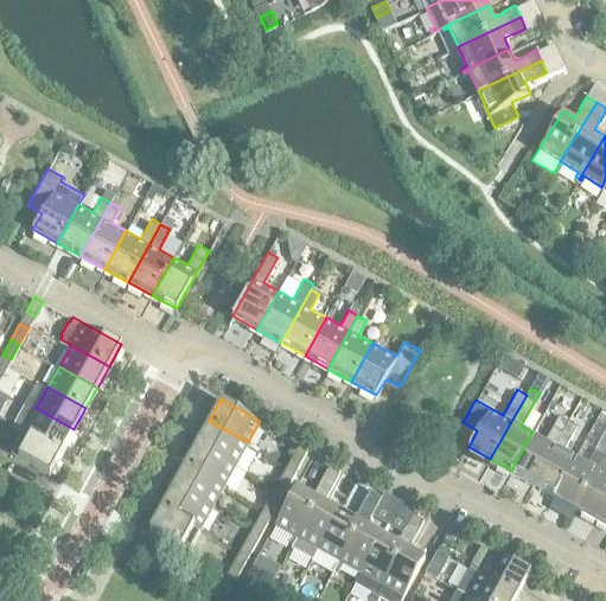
[(62,451),(74,429),(36,408),(24,429),(62,451)]
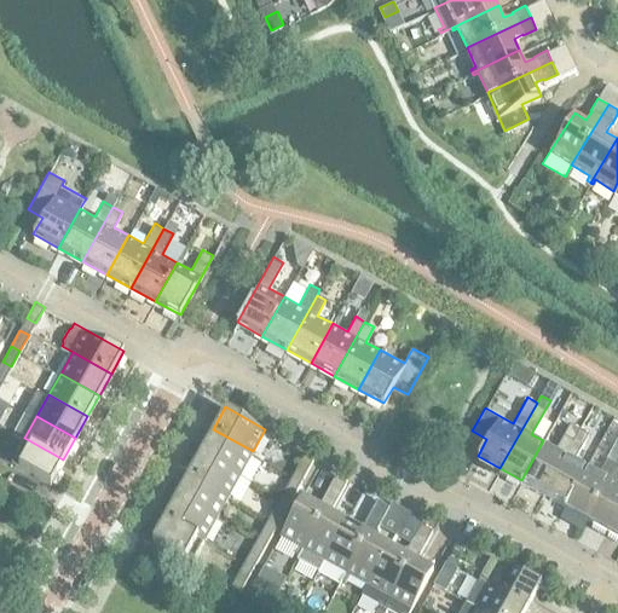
[(556,447),(543,440),(521,480),(543,492),(579,426),(571,421),(556,447)]
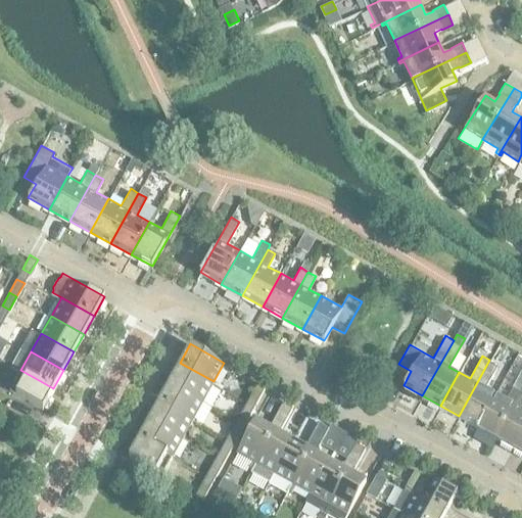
[(459,416),(477,426),(495,392),(485,386),(494,370),(499,372),(504,363),(494,358),(492,362),(489,360),(459,416)]
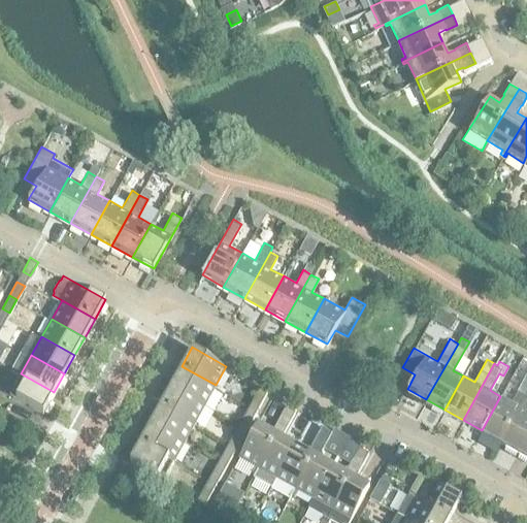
[(205,403),(216,385),(182,366),(171,385),(205,403)]
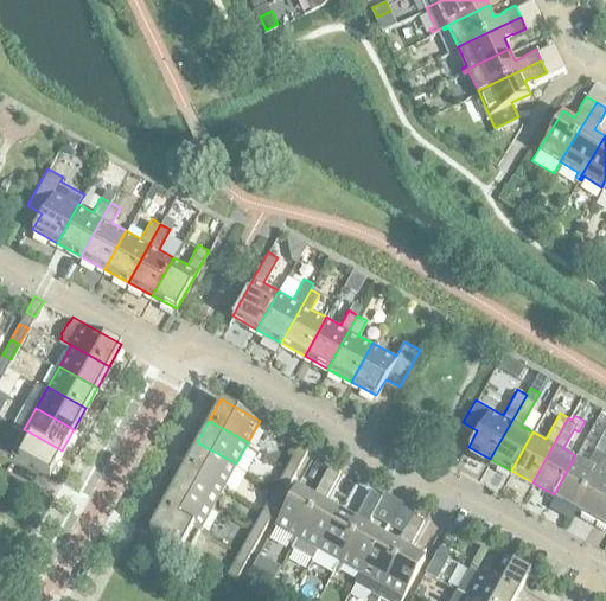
[(62,451),(24,429),(12,452),(50,473),(62,451)]
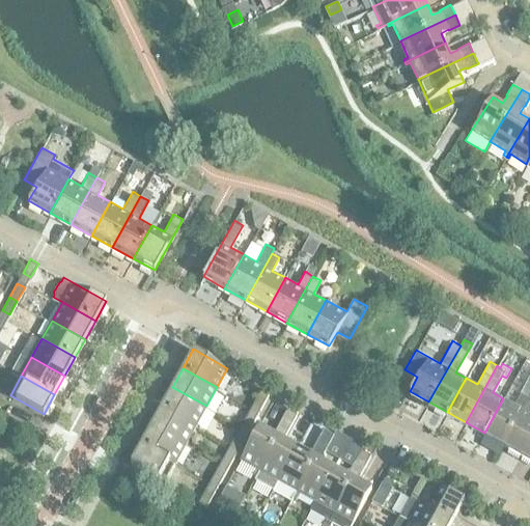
[(484,433),(503,442),(529,393),(529,384),(526,383),(521,391),(513,405),(503,398),(484,433)]
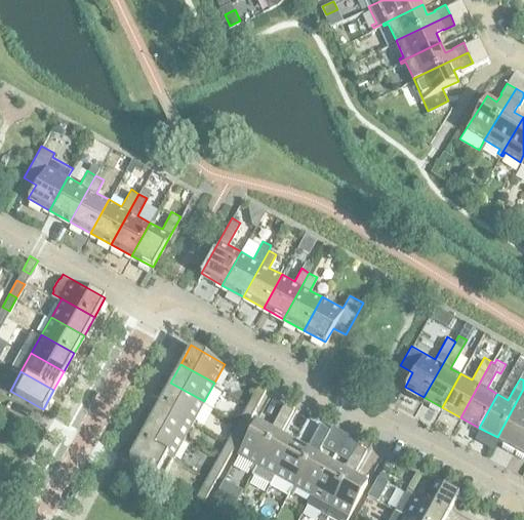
[(194,420),(204,401),(170,383),(160,401),(194,420)]
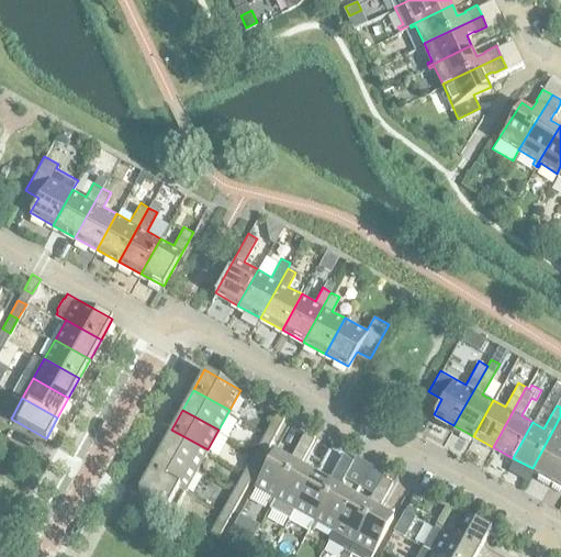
[(277,410),(269,424),(266,431),(273,435),(285,414),(277,410)]
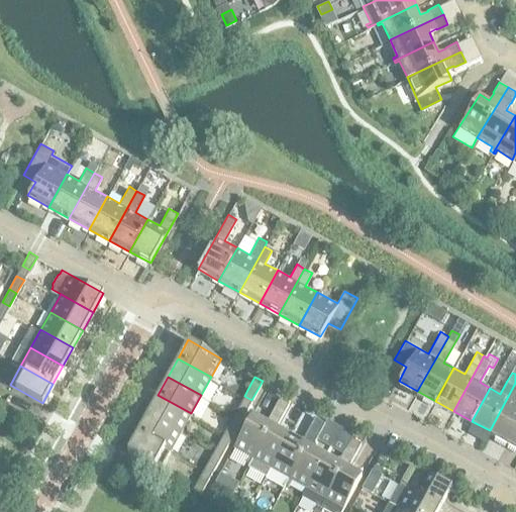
[(515,383),(490,430),(508,440),(515,425),(515,383)]
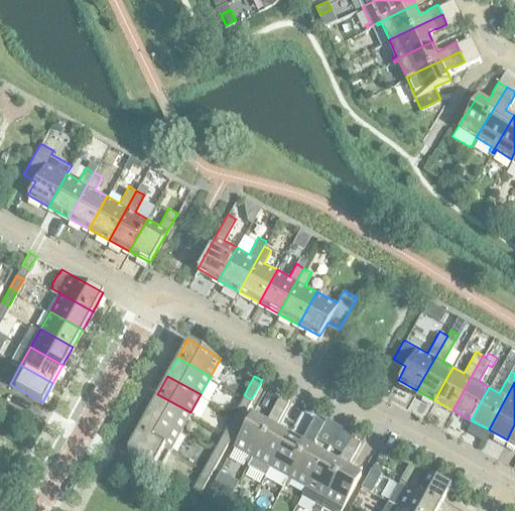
[(180,430),(190,412),(157,394),(147,411),(180,430)]
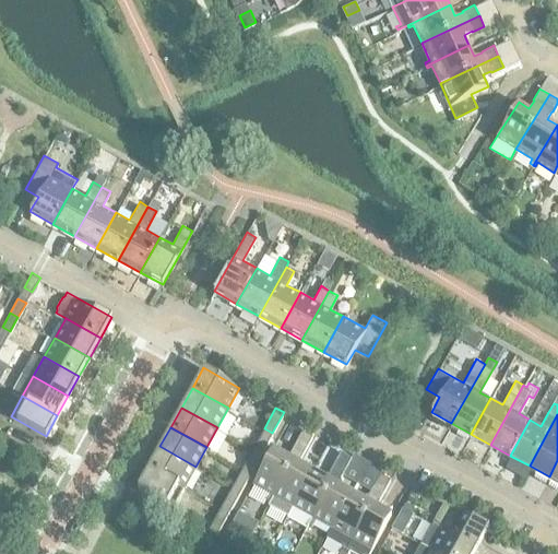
[(264,428),(253,448),(262,452),(272,433),(264,428)]
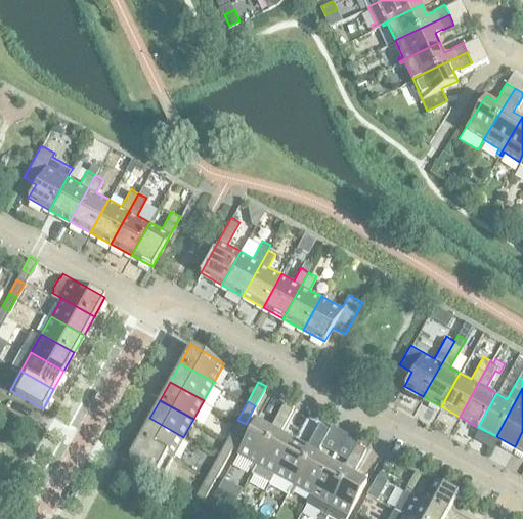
[(284,401),(278,412),(288,418),(294,406),(284,401)]
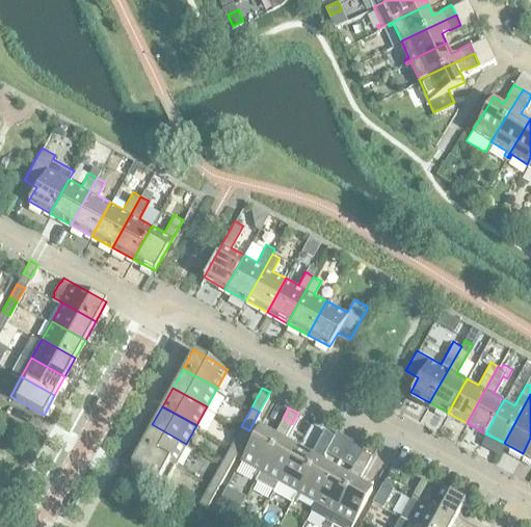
[(292,424),(283,418),(276,429),(286,435),(292,424)]
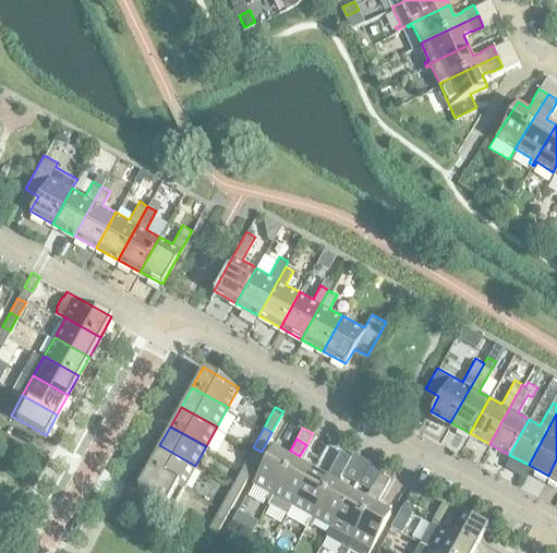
[(159,445),(149,465),(184,484),(195,466),(159,445)]
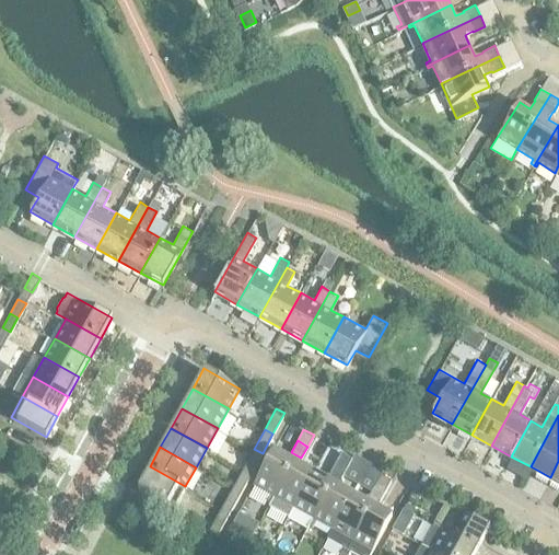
[(267,498),(270,500),(294,459),(274,447),(254,483),(270,492),(267,498)]
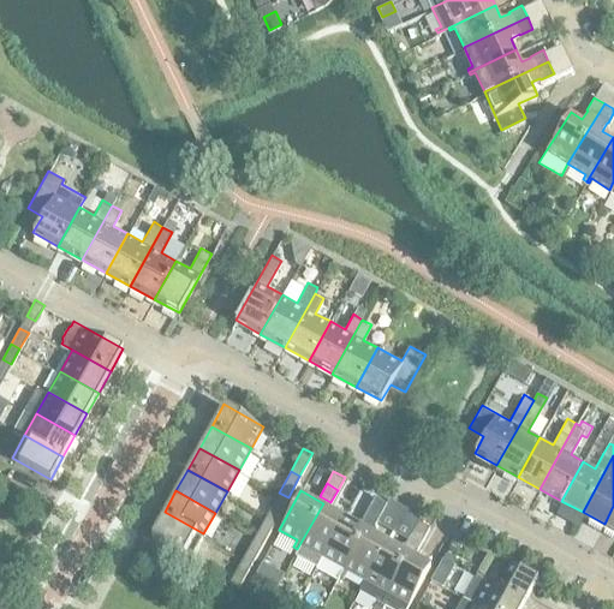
[(276,519),(279,513),(288,497),(279,493),(267,513),(276,519)]
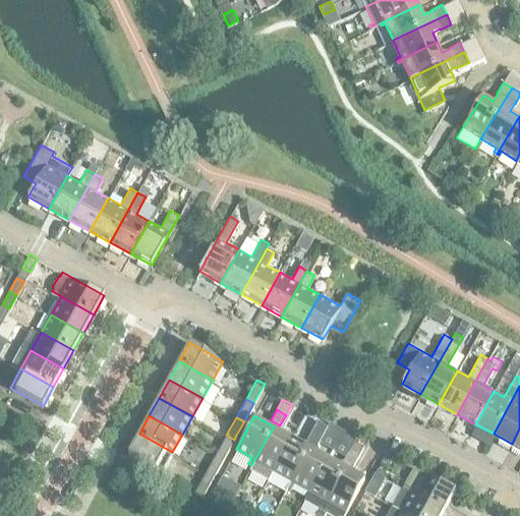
[(319,419),(312,430),(323,435),(328,424),(319,419)]
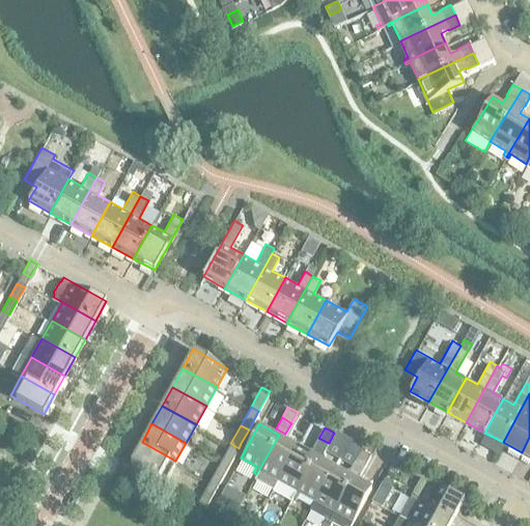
[(274,487),(278,478),(297,445),(279,435),(256,474),(255,476),(274,487)]
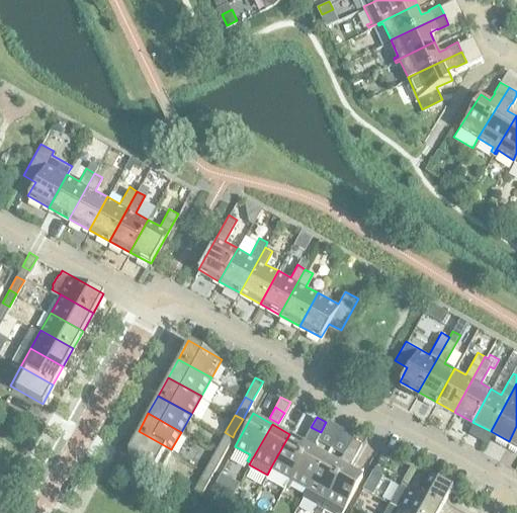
[(315,443),(318,437),(321,432),(311,427),(305,437),(298,438),(289,434),(271,466),(286,475),(283,481),(286,482),(310,440),(315,443)]
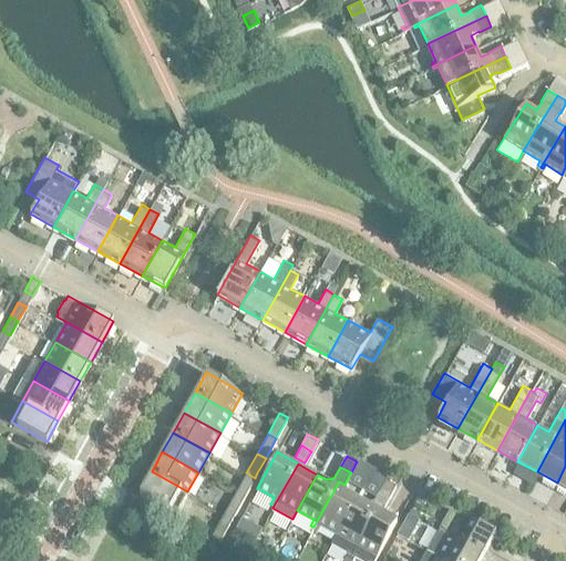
[(176,512),(187,491),(152,471),(140,492),(176,512)]
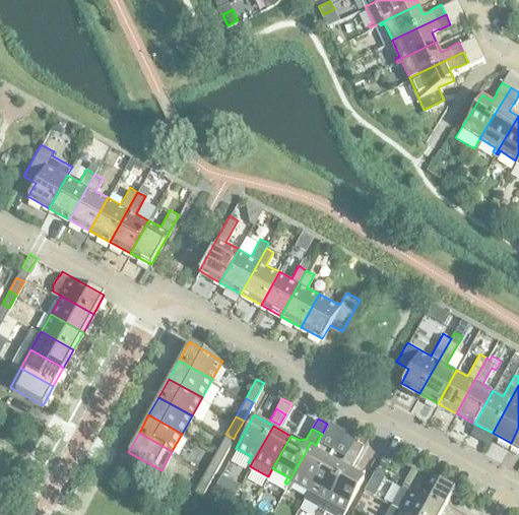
[(225,434),(215,452),(223,456),(234,439),(225,434)]
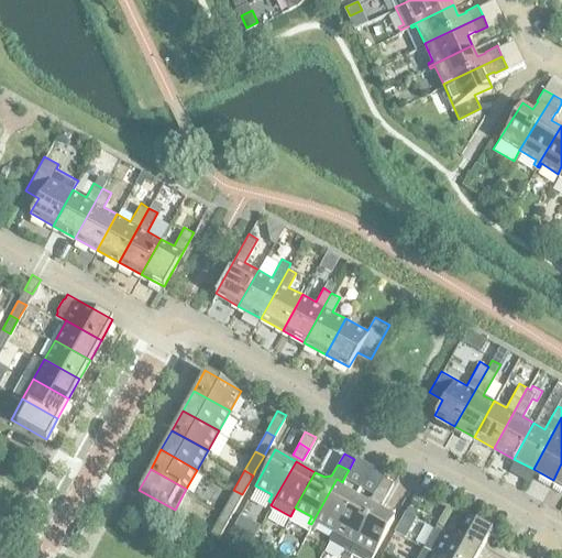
[(394,481),(384,474),(377,487),(387,492),(394,481)]
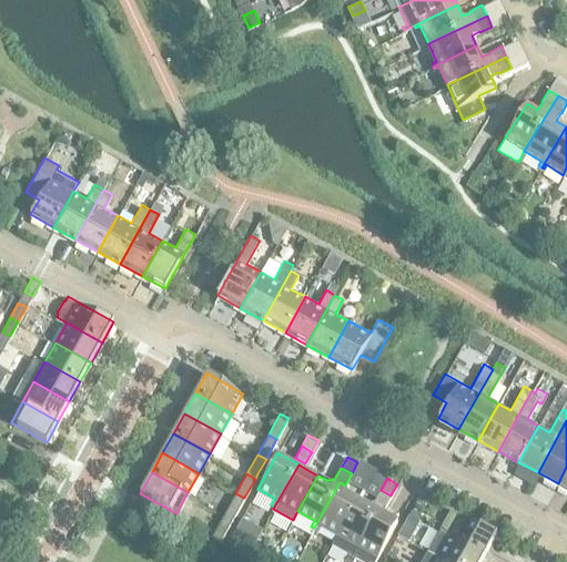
[(346,491),(345,486),(340,482),(314,528),(317,530),(321,524),(337,533),(357,497),(346,491)]
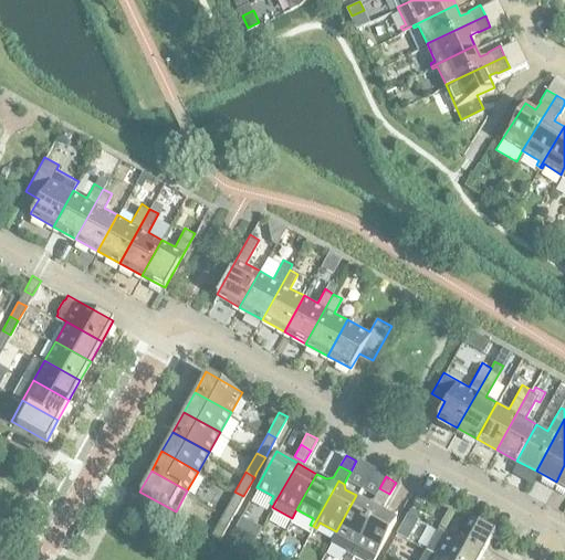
[(347,558),(376,506),(378,503),(383,505),(389,494),(379,488),(376,493),(373,499),(367,502),(356,495),(336,531),(331,541),(346,550),(343,556),(347,558)]
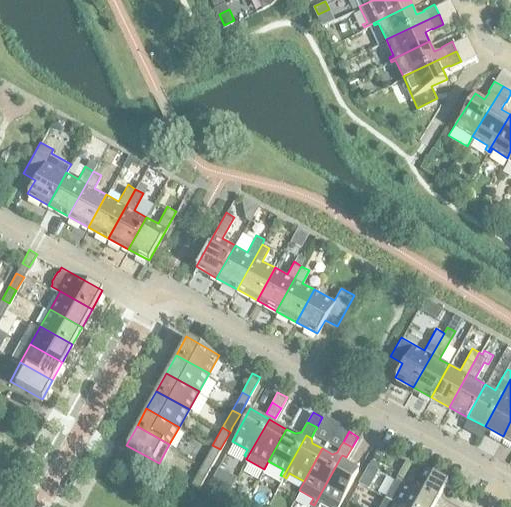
[(212,445),(202,463),(210,467),(220,449),(212,445)]
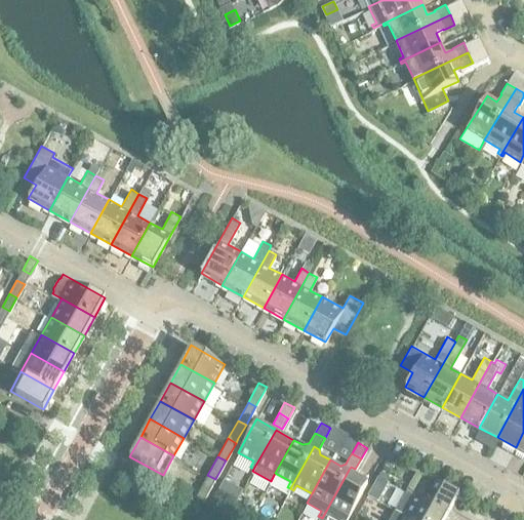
[(345,519),(349,514),(367,480),(349,470),(322,518),(325,519),(328,514),(337,519),(345,519)]
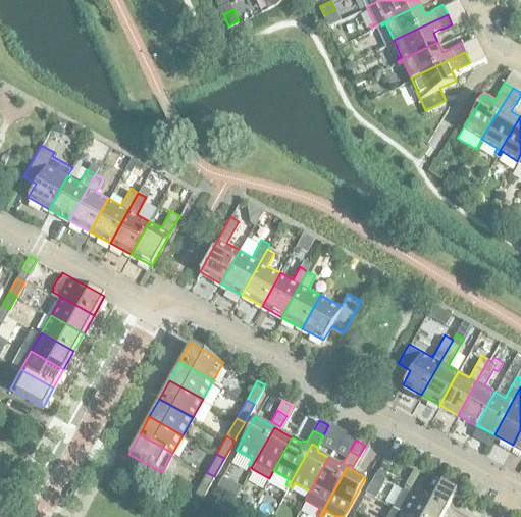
[(414,467),(404,486),(450,512),(447,516),(448,516),(460,516),(463,513),(453,507),(451,502),(457,490),(423,472),(414,467)]
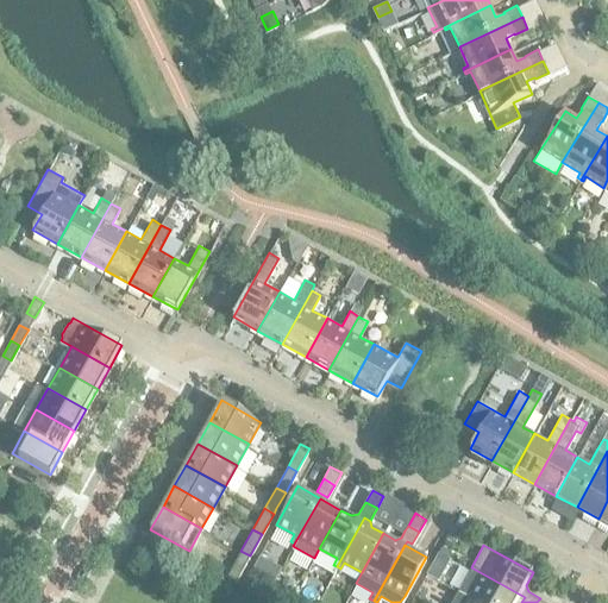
[(238,578),(250,556),(240,551),(229,572),(238,578)]
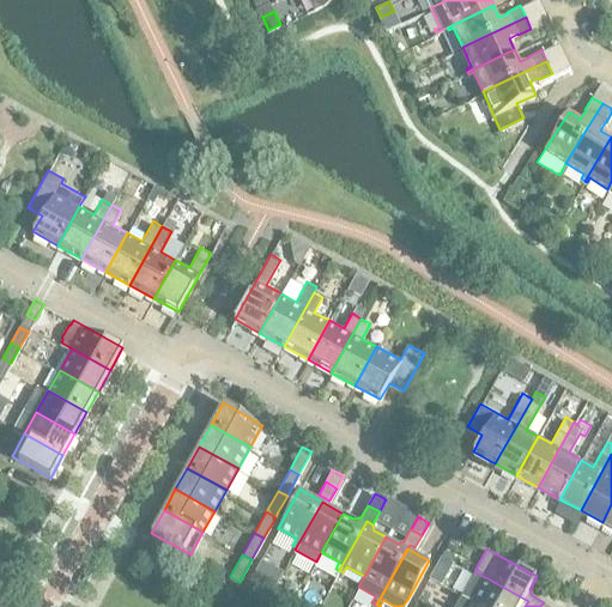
[(447,570),(436,564),(429,575),(441,581),(447,570)]
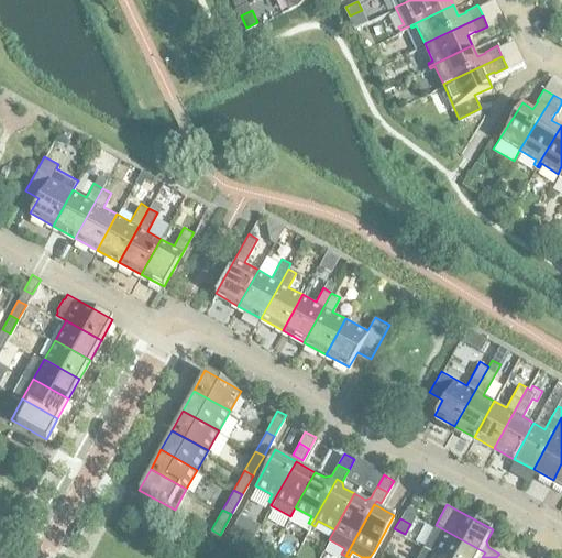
[(480,557),(482,557),(485,553),(436,525),(425,545),(448,557),(480,557)]
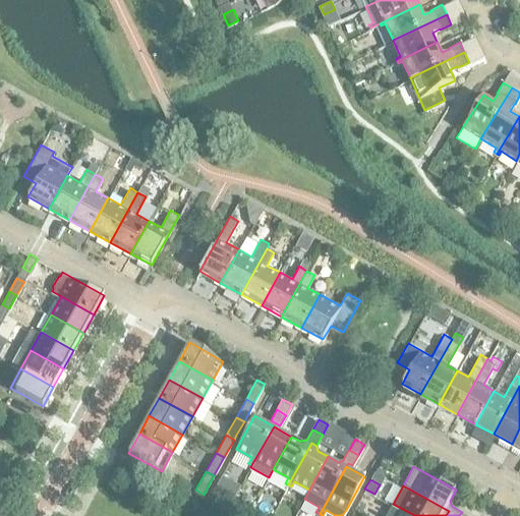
[(414,515),(393,504),(386,515),(414,515)]
